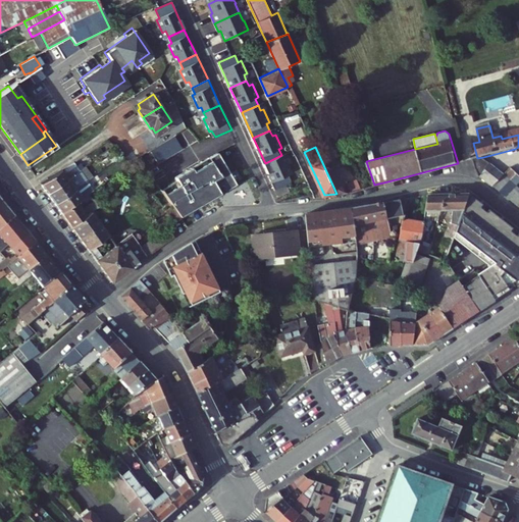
[(183,186),(166,195),(173,205),(183,217),(184,218),(239,185),(220,153),(178,178),(180,181),(183,186)]
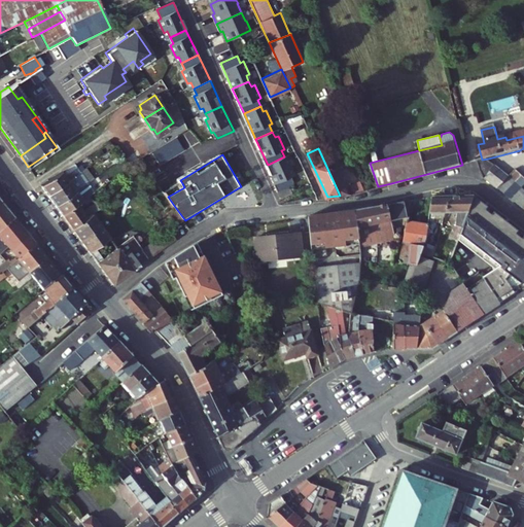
[(286,163),(284,156),(268,165),(279,190),(295,183),(292,176),(295,174),(289,162),(286,163)]
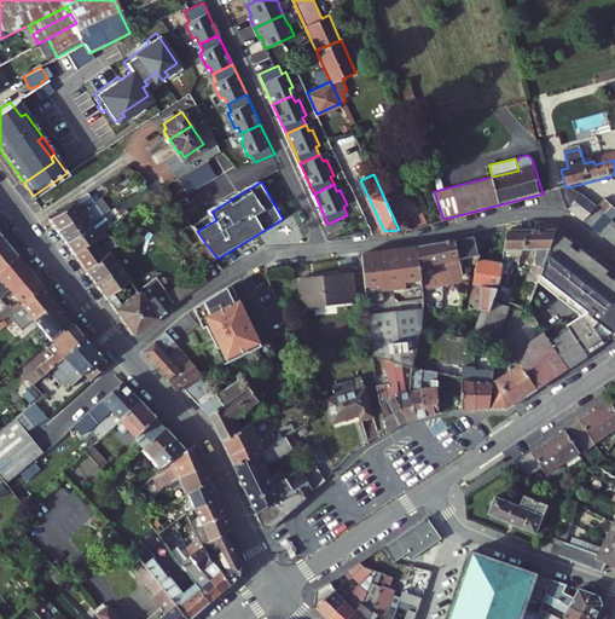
[(387,185),(379,187),(386,201),(395,196),(407,191),(401,187),(396,186),(392,185),(387,185)]
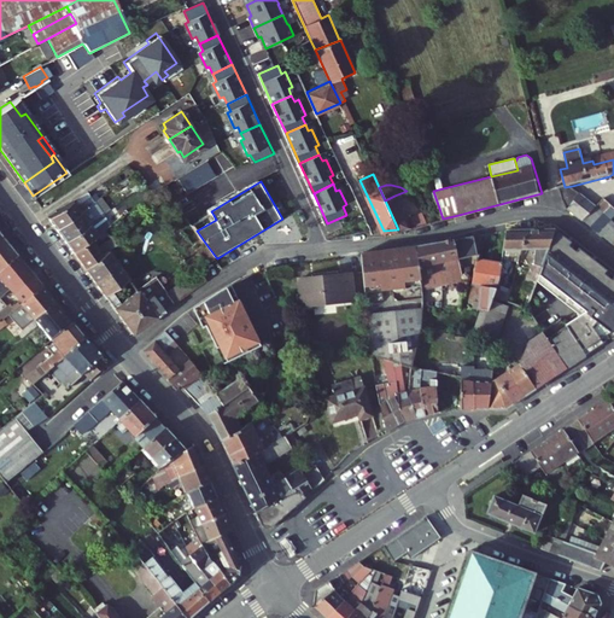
[(572,186),(565,187),(561,188),(567,205),(579,192),(572,186)]
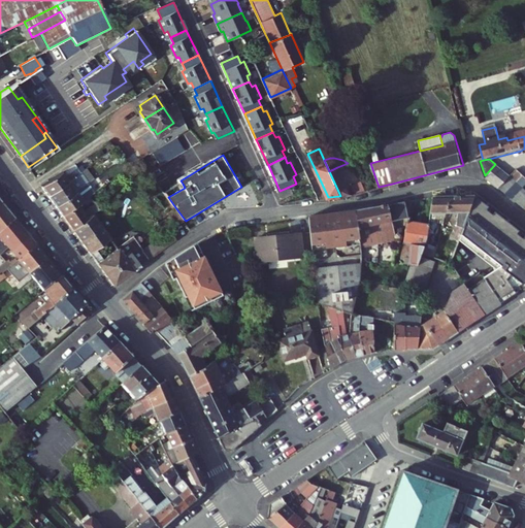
[(485,175),(485,176),(499,189),(511,176),(495,164),(485,175)]
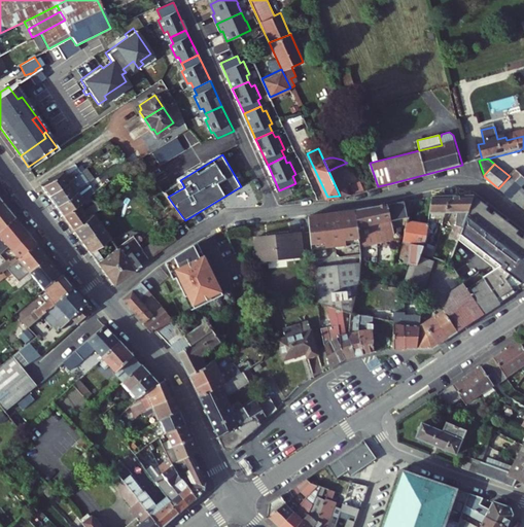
[(71,169),(69,165),(62,171),(41,184),(48,194),(81,171),(77,165),(71,169)]
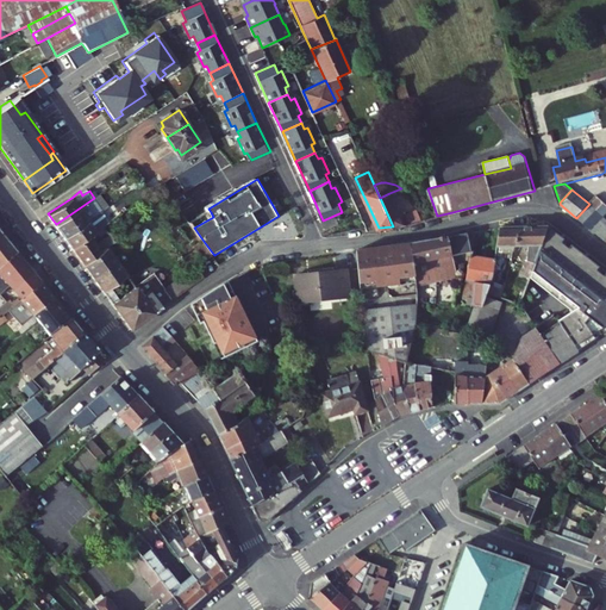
[(405,223),(389,193),(380,198),(393,226),(405,223)]
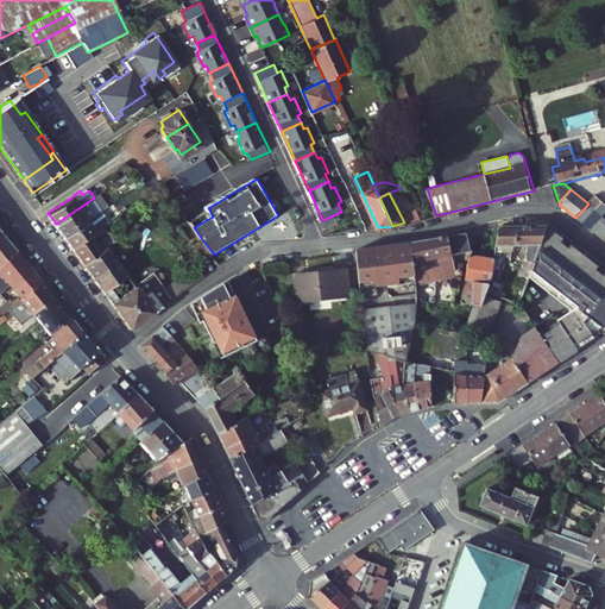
[(84,212),(98,203),(94,198),(56,224),(58,228),(63,236),(88,218),(84,212)]
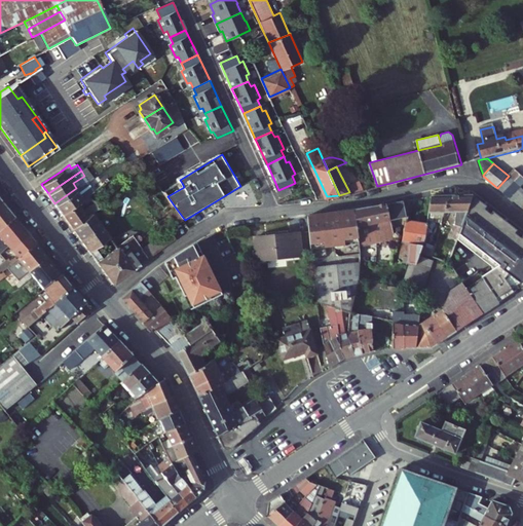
[(515,182),(520,177),(514,171),(509,176),(515,182)]
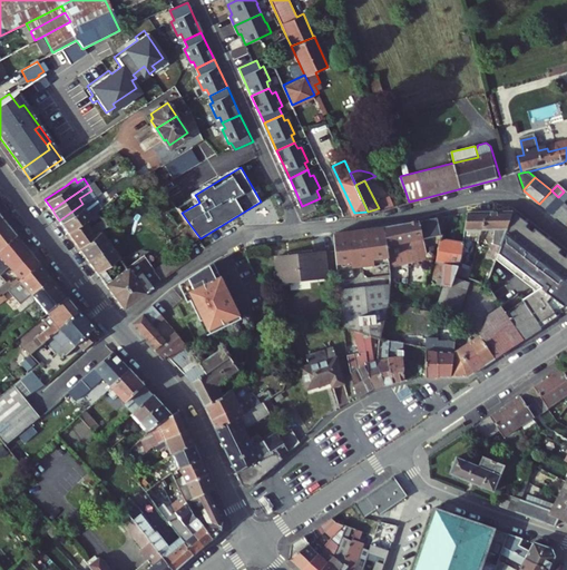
[(558,197),(551,190),(539,204),(546,209),(558,197)]
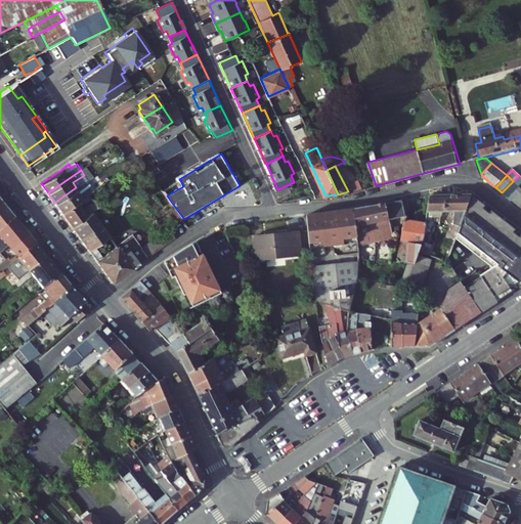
[(513,181),(502,192),(508,198),(519,186),(515,183),(513,181)]
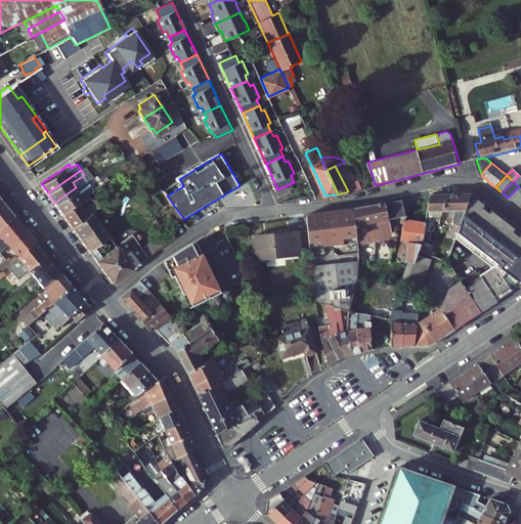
[(165,192),(167,195),(183,186),(181,182),(165,192)]
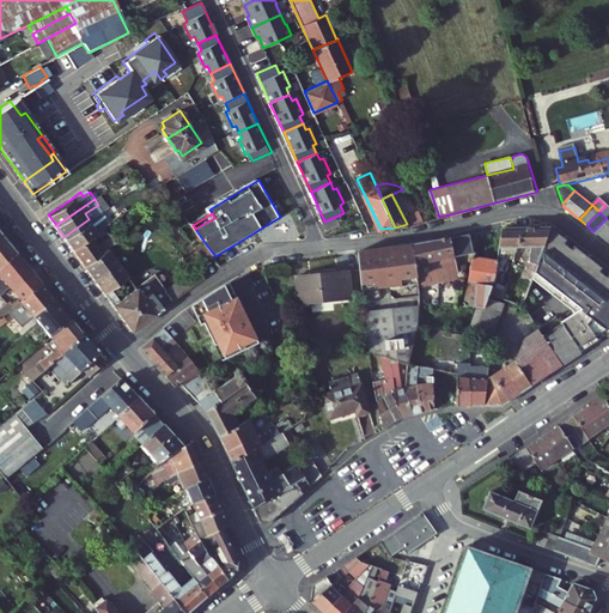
[(105,216),(93,224),(89,219),(64,237),(72,248),(91,235),(110,222),(105,216)]
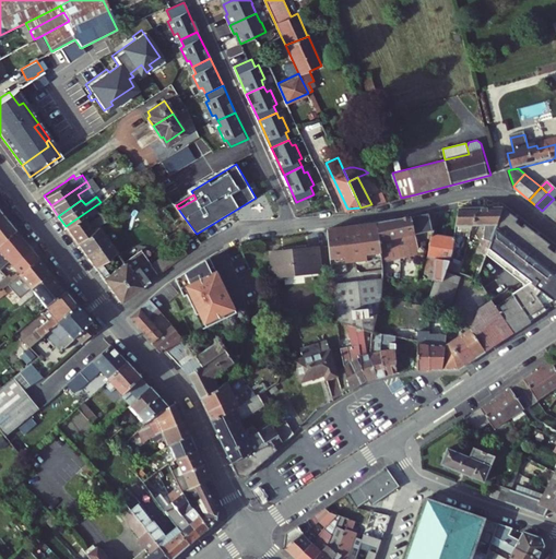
[(548,217),(555,209),(555,201),(554,199),(542,211),(548,217)]
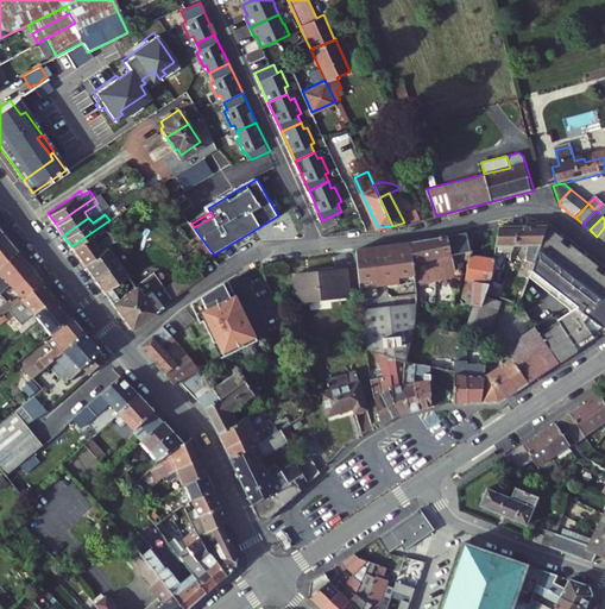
[(0,268),(19,251),(0,227),(0,268)]
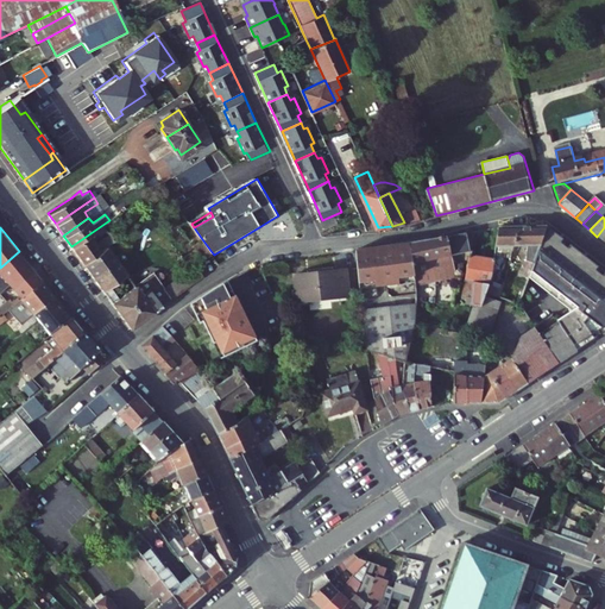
[(115,239),(107,227),(104,231),(112,242),(115,239)]
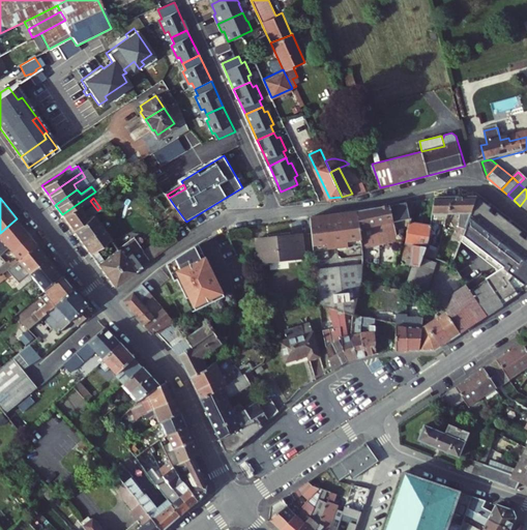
[(444,246),(429,240),(422,256),(451,267),(457,253),(463,237),(465,232),(472,212),(477,199),(437,200),(434,214),(447,215),(460,215),(456,226),(454,228),(444,246)]
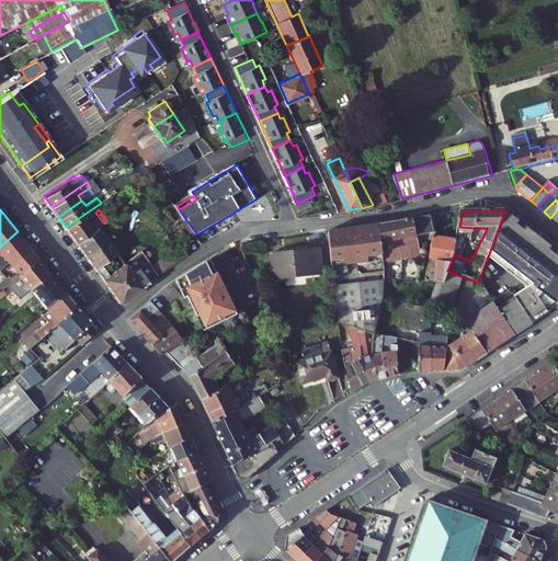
[(534,283),(512,296),(515,300),(533,322),(557,304),(557,249),(505,210),(500,225),(492,245),(490,251),(534,283)]
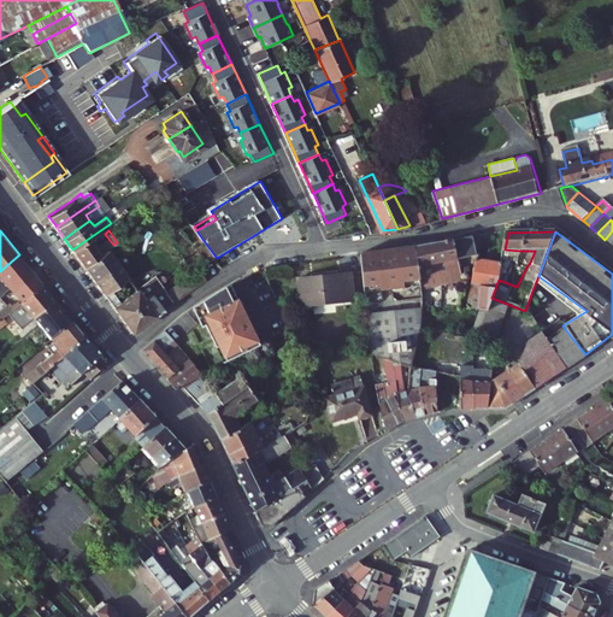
[(113,245),(105,234),(95,240),(104,252),(110,247),(113,245)]
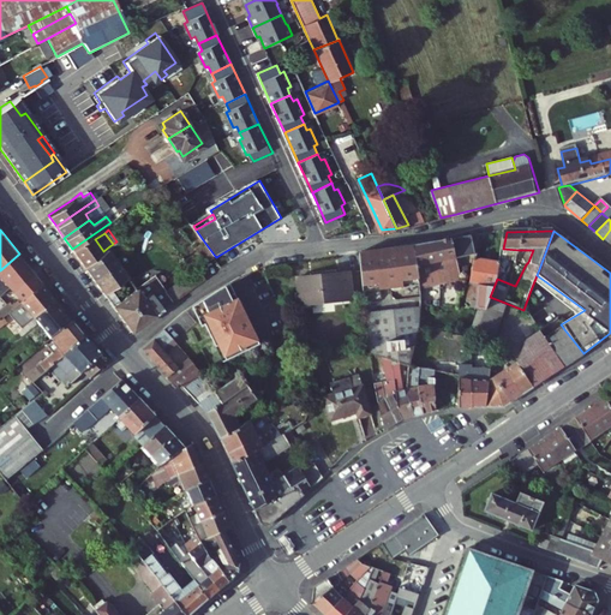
[(103,251),(95,239),(91,236),(72,249),(84,266),(103,251)]
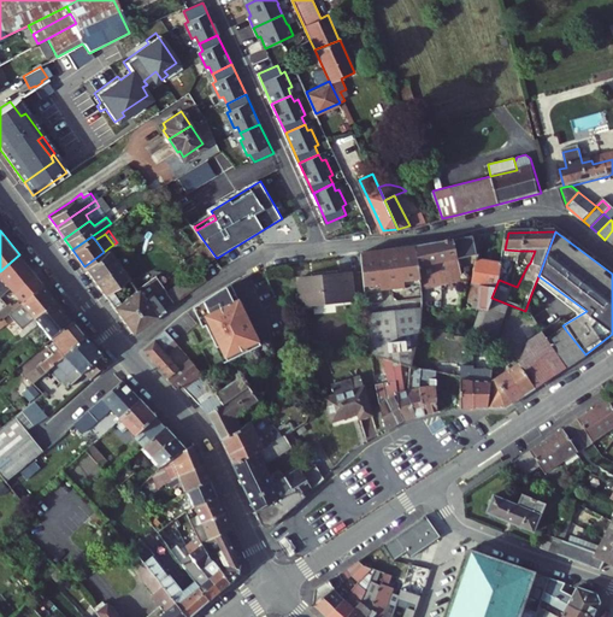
[(423,286),(424,289),(461,282),(457,258),(476,254),(473,238),(414,246),(423,286)]
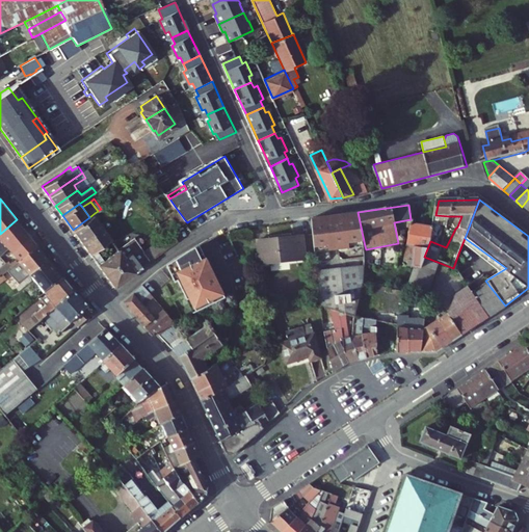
[(101,209),(98,211),(106,223),(110,220),(101,209)]
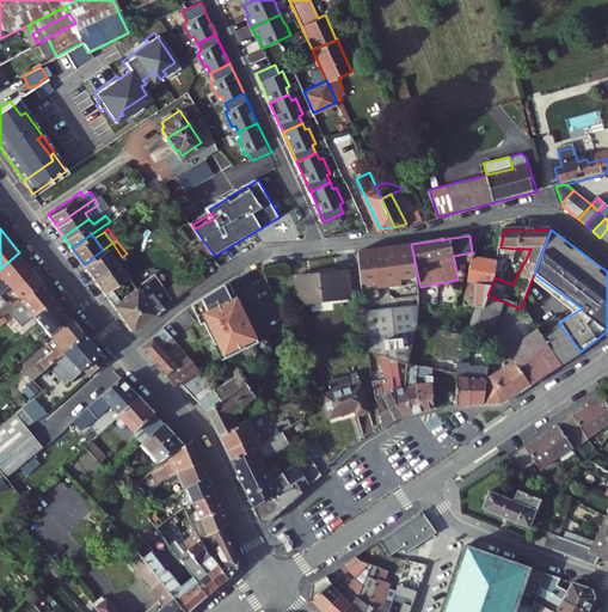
[(214,255),(203,240),(196,245),(207,261),(214,255)]
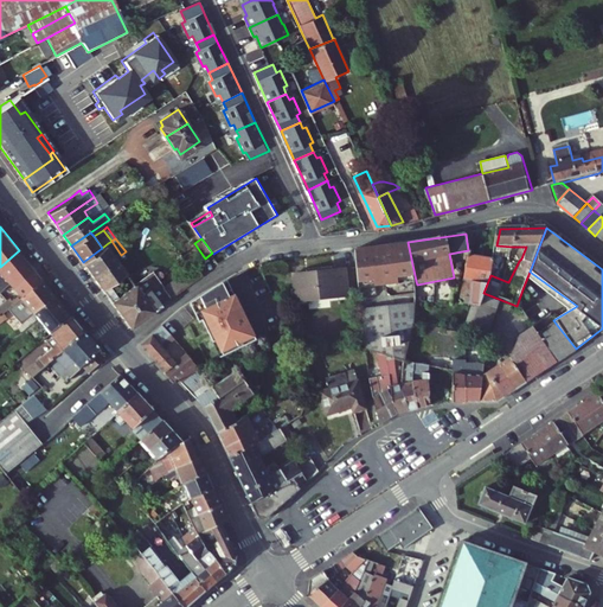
[(408,242),(385,244),(391,282),(391,283),(416,281),(408,242)]
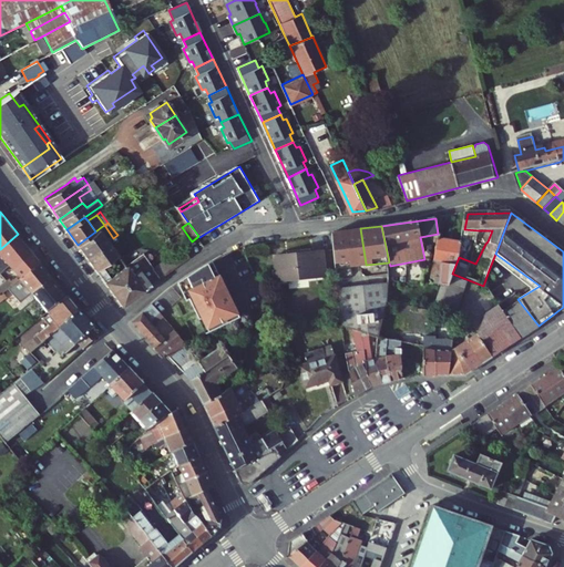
[(109,241),(110,240),(101,227),(95,232),(78,245),(86,257),(109,241)]
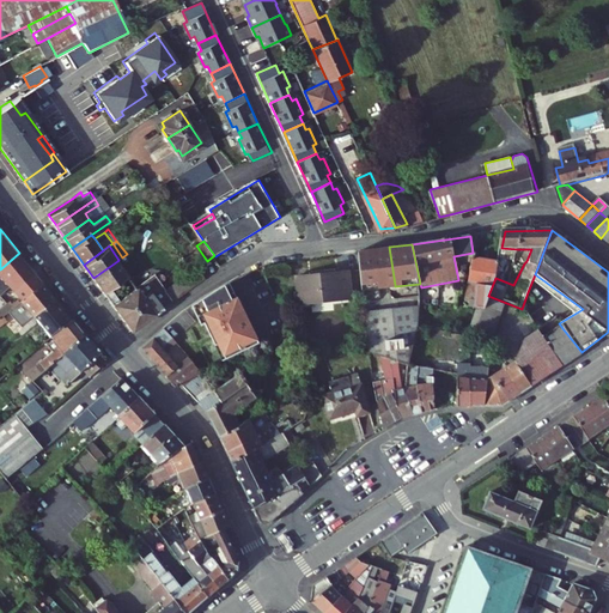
[(389,247),(379,248),(384,287),(395,285),(389,247)]
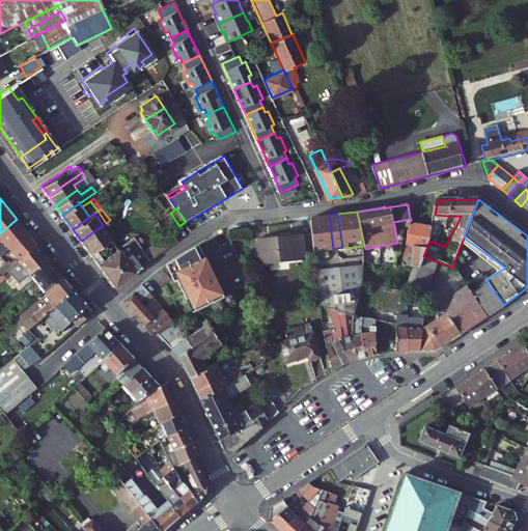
[(333,249),(329,215),(312,217),(316,250),(333,249)]
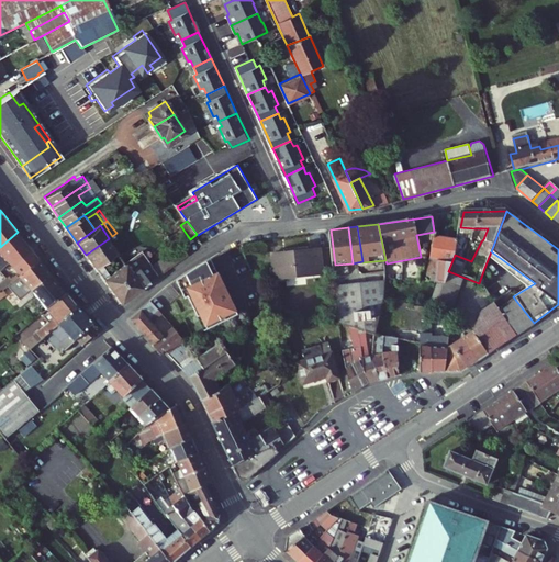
[(472,236),(474,228),(460,227),(458,236),(472,236)]
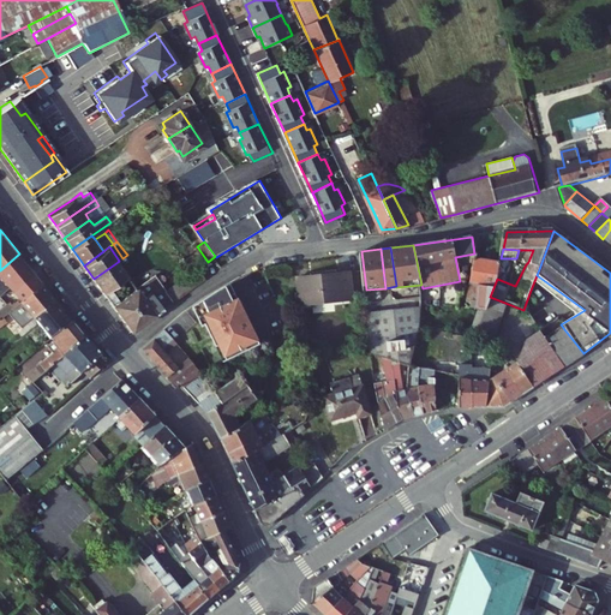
[(11,286),(33,268),(19,254),(0,270),(0,281),(4,278),(11,286)]
